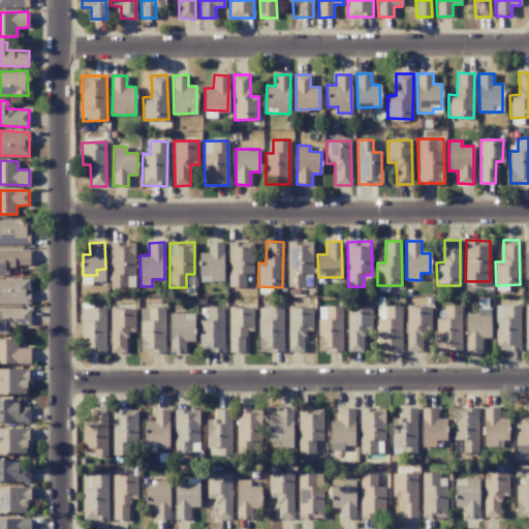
[(223,281),(223,242),(208,242),(209,253),(199,253),(199,281),(223,281)]
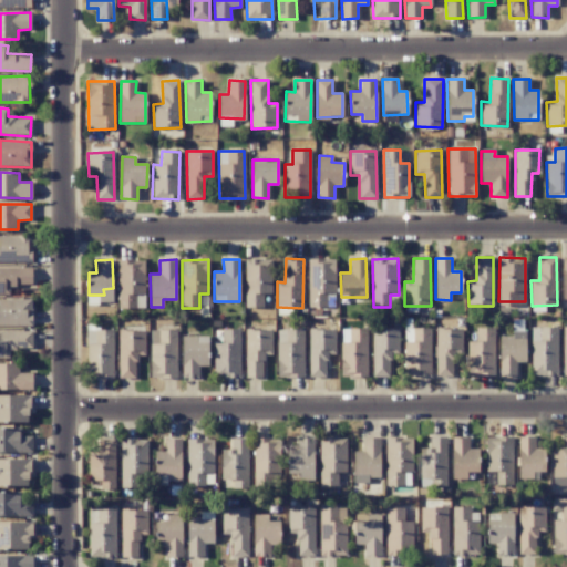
[(246,307),(268,307),(268,295),(271,295),(270,259),(245,259),(246,307)]
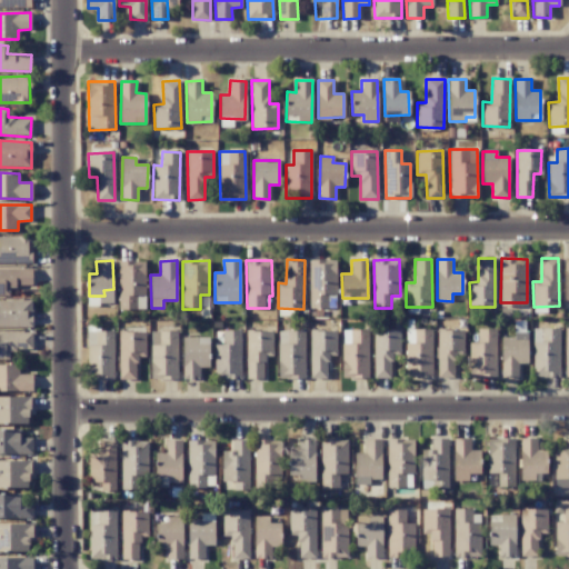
[(337,295),(337,260),(309,260),(309,308),(330,308),(330,295),(337,295)]
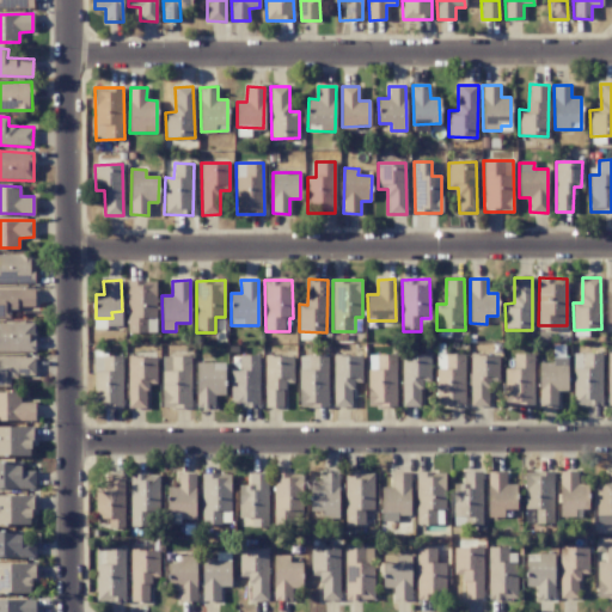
[(129,332),(155,332),(155,281),(128,281),(129,332)]
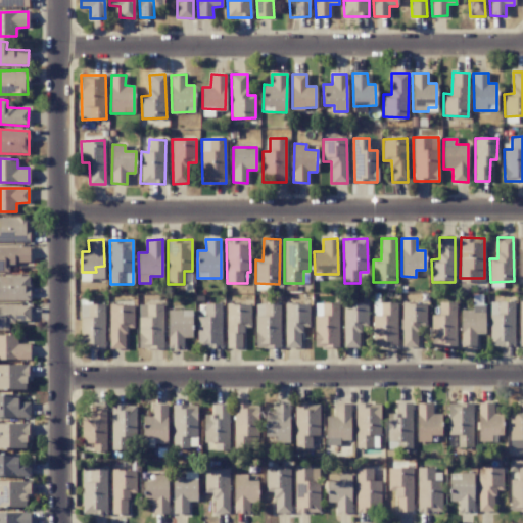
[(0,300),(30,300),(30,276),(0,276),(0,300)]
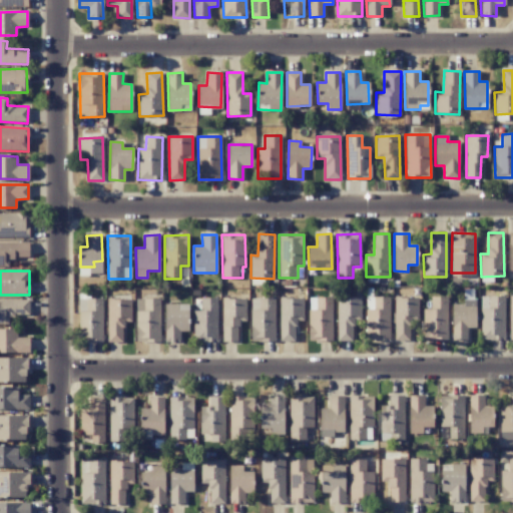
[(332,341),(332,298),(310,297),(309,341),(332,341)]
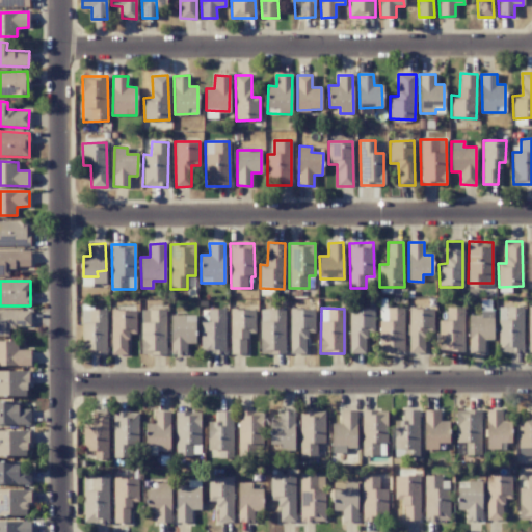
[(403,353),(404,309),(384,308),(383,317),(380,317),(379,352),(403,353)]
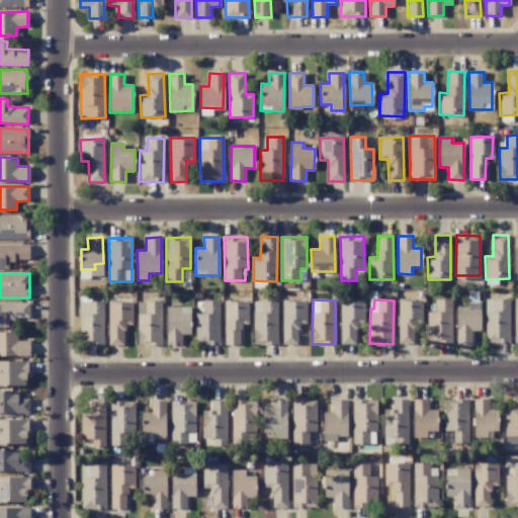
[(428,343),(451,343),(450,299),(435,299),(435,312),(427,313),(428,343)]
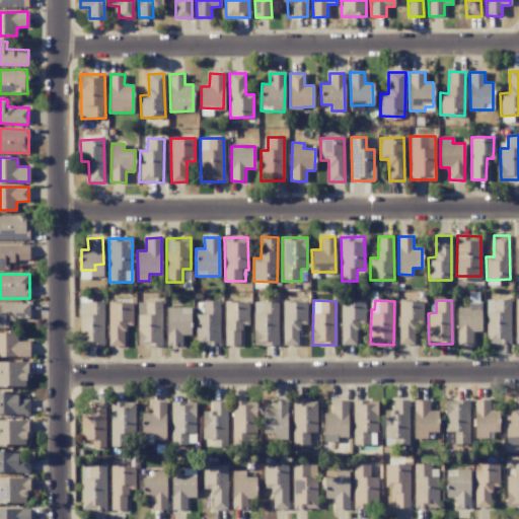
[(486,300),(487,344),(511,344),(510,300),(486,300)]
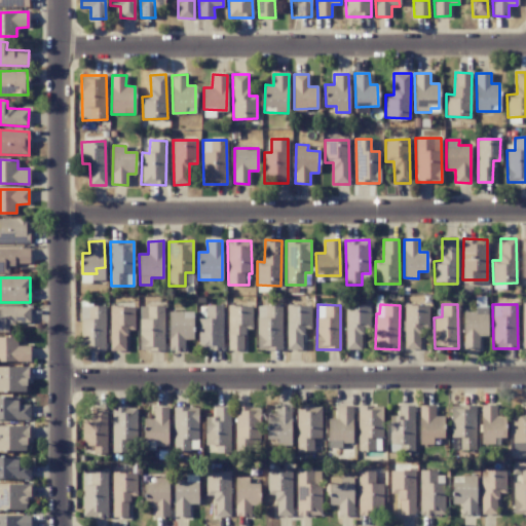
[(198,350),(223,350),(224,306),(207,305),(205,318),(199,318),(198,350)]
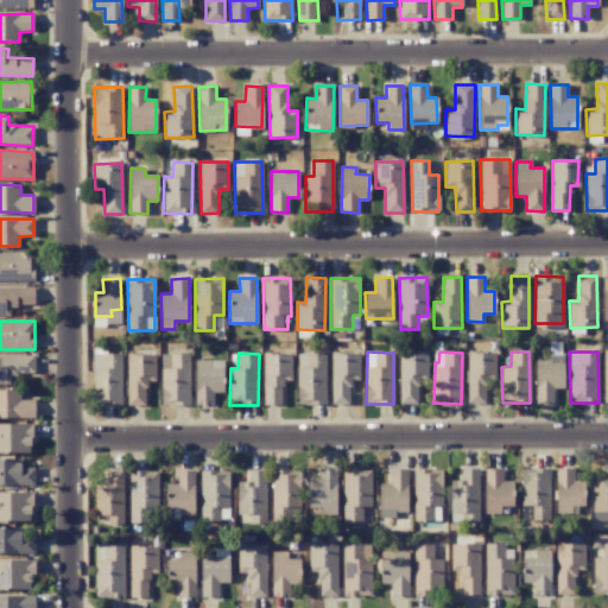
[(298,405),(327,404),(325,353),(297,353),(298,405)]
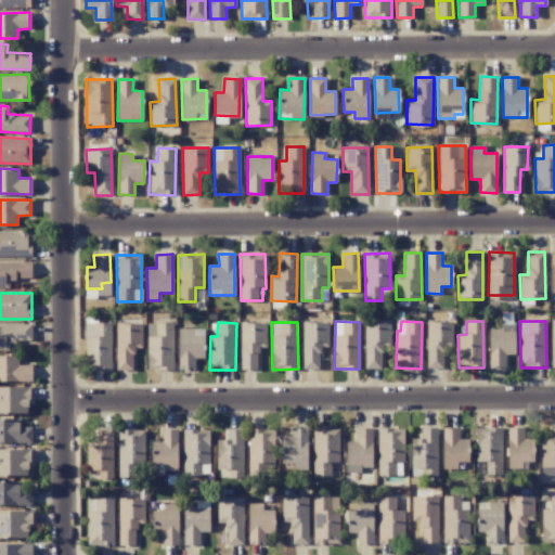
[(324,370),(324,322),(302,322),(302,369),(324,370)]
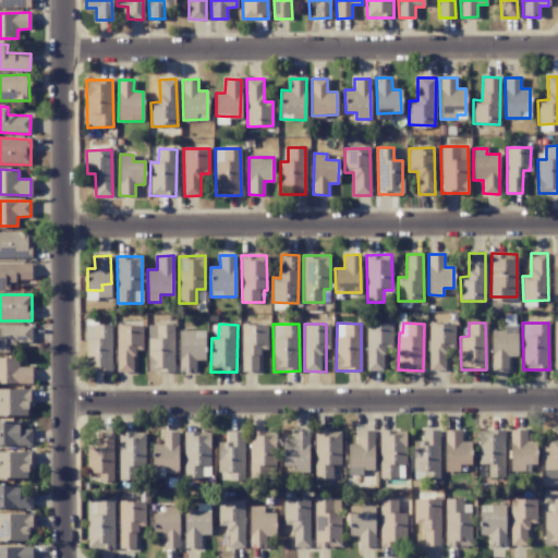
[(366,371),(384,371),(384,348),(392,348),(392,325),(367,324),(366,371)]
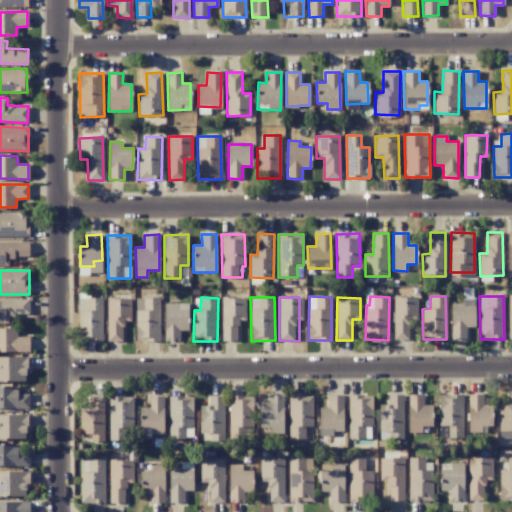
[(417,319),(417,297),(394,297),(393,339),(410,340),(410,319),(417,319)]
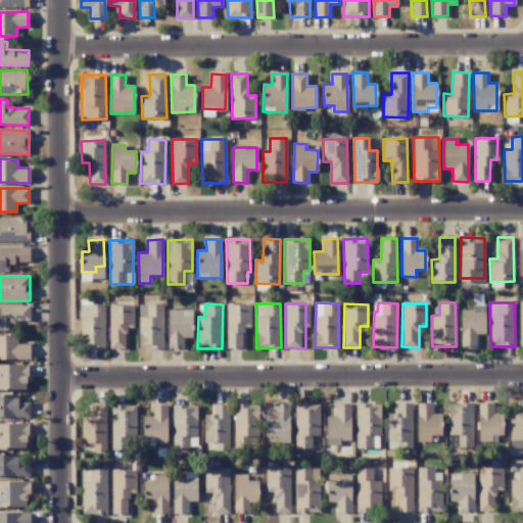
[(0,329),(9,329),(9,322),(31,321),(31,304),(0,305),(0,329)]
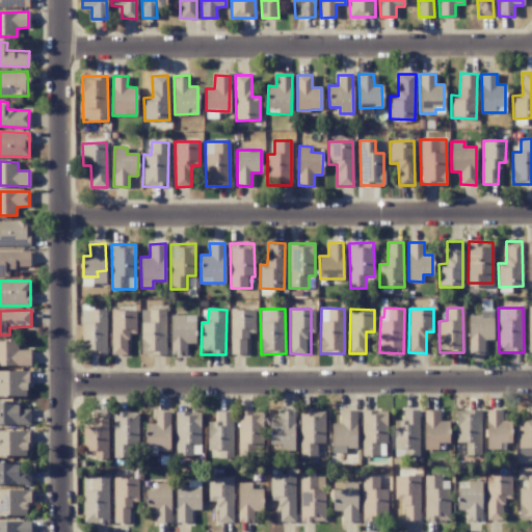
[(82,354),(107,354),(107,310),(82,310),(82,354)]
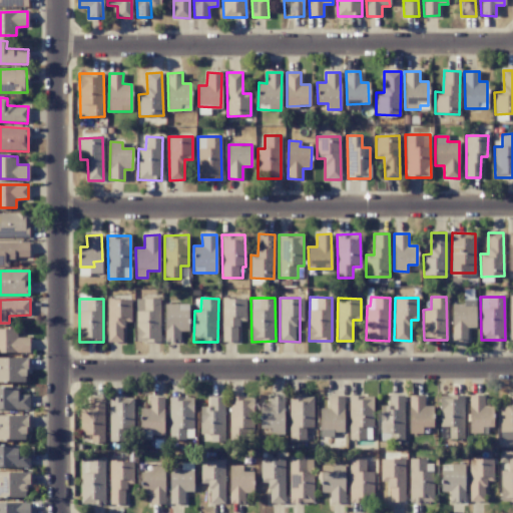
[(131,322),(131,300),(108,299),(107,342),(123,343),(123,321),(131,322)]
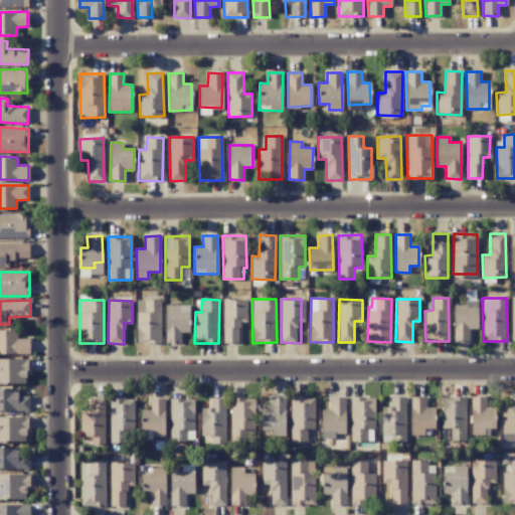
[(137,343),(161,343),(161,300),(136,300),(137,343)]
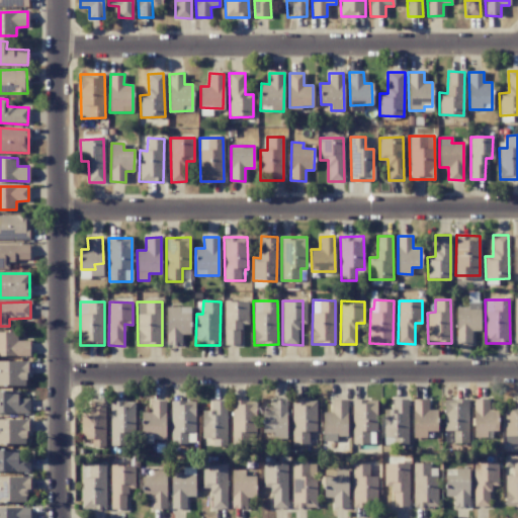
[(248,324),(248,301),(225,301),(225,345),(241,345),(240,324),(248,324)]
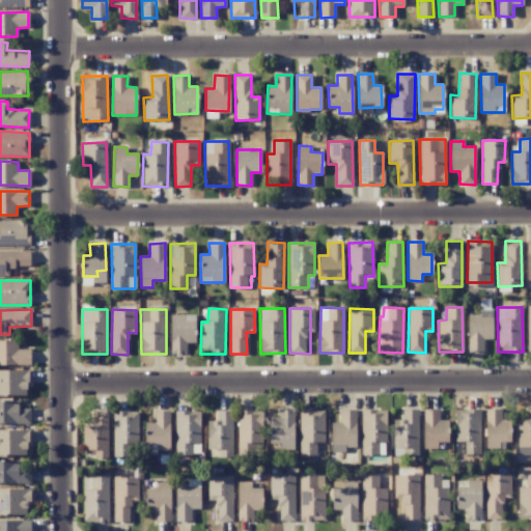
[(468,314),(468,352),(483,352),(483,339),(493,339),(492,310),(479,311),(479,314),(468,314)]
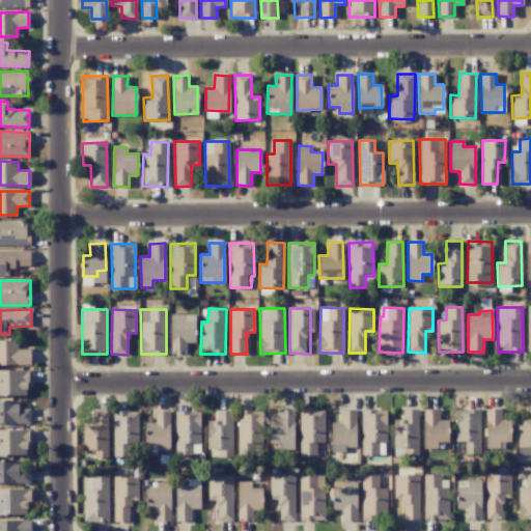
[(194,314),(170,314),(171,354),(187,354),(187,342),(195,342),(194,314)]
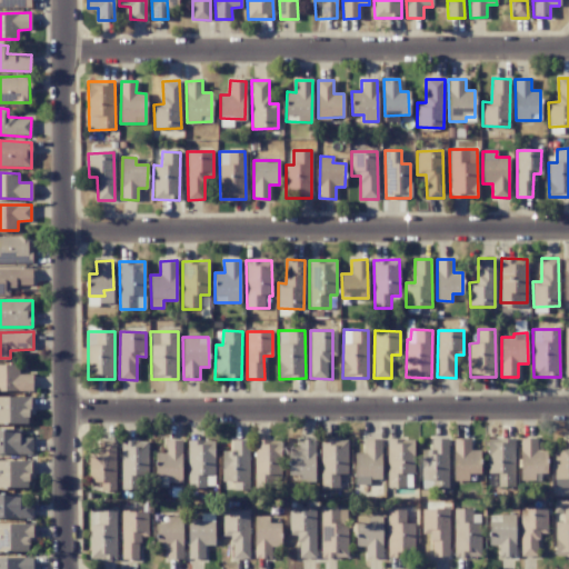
[(0,391),(32,390),(32,375),(19,375),(19,365),(0,365),(0,391)]
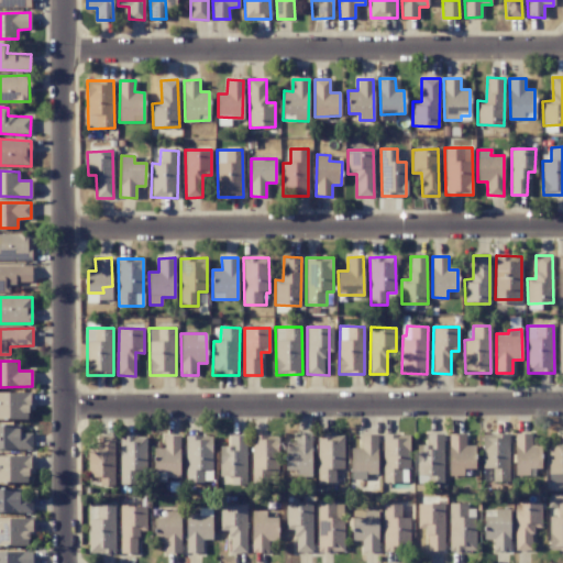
[(0,393),(0,419),(30,419),(29,392),(0,393)]
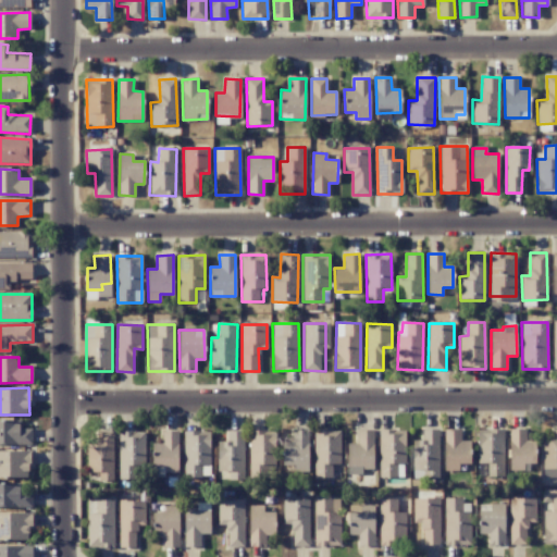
[(0,420),(0,444),(32,444),(32,429),(20,429),(20,420),(0,420)]
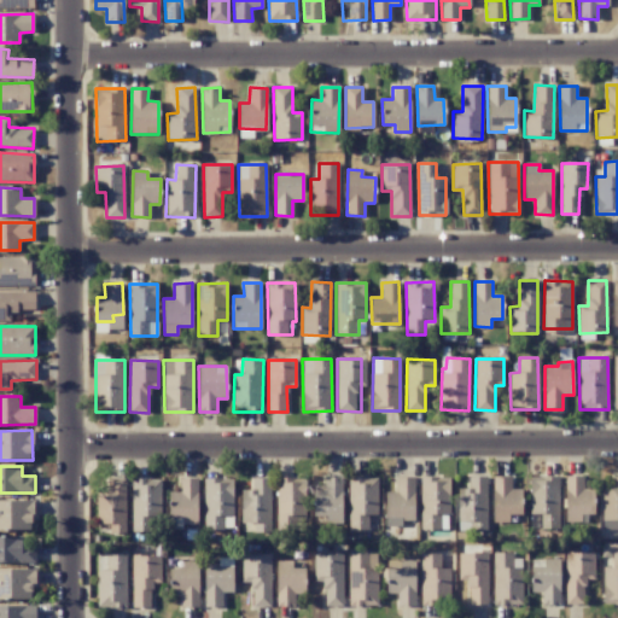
[(602,529),(617,529),(617,474),(613,476),(613,488),(604,487),(602,529)]
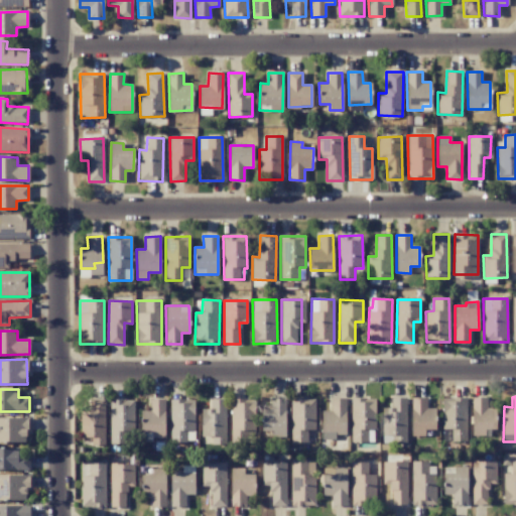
[(426,397),(411,398),(412,435),(424,435),(424,429),(435,429),(434,408),(426,408),(426,397)]
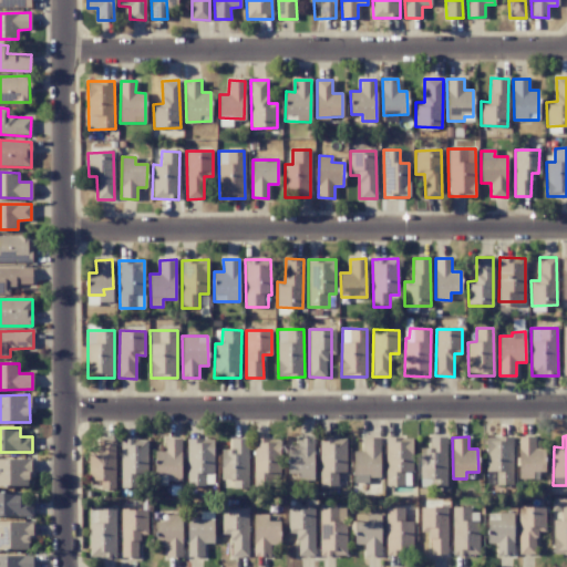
[(535,436),(518,437),(519,476),(544,476),(544,449),(535,449),(535,436)]
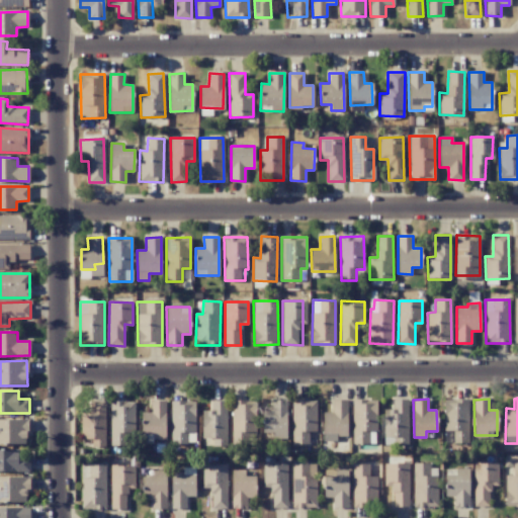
[(274,439),(287,438),(286,400),(271,401),(272,412),(262,412),(263,433),(274,432),(274,439)]
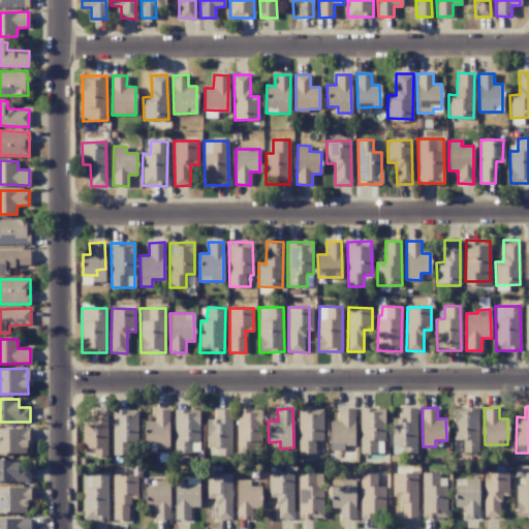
[(299,454),(315,454),(315,440),(324,440),(323,408),(298,409),(299,454)]
